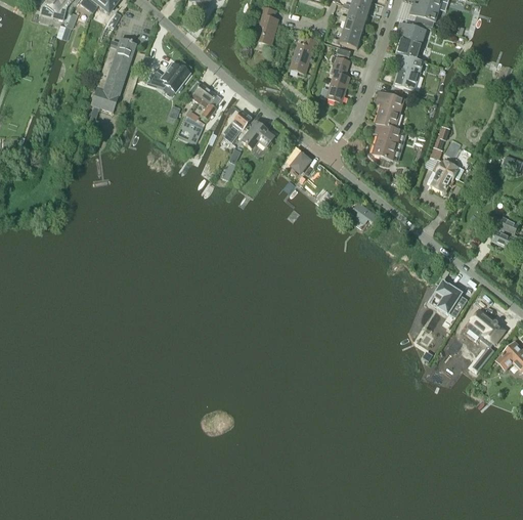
[(39,0),(38,1),(43,5),(41,13),(63,18),(67,5),(71,0),(39,0)]
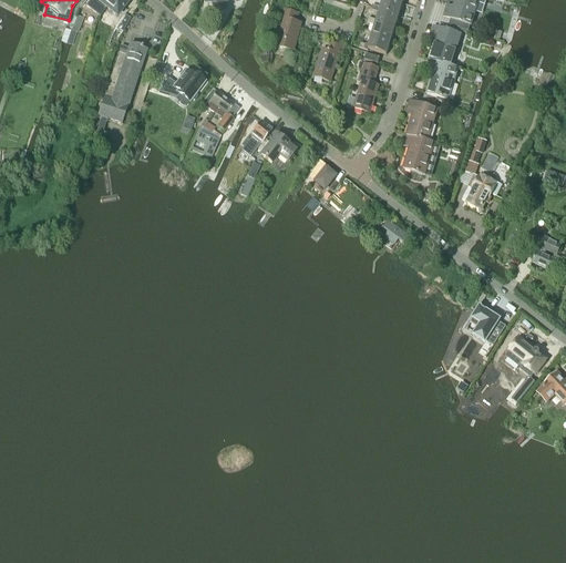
[(107,4),(111,0),(89,0),(88,2),(101,13),(107,4)]
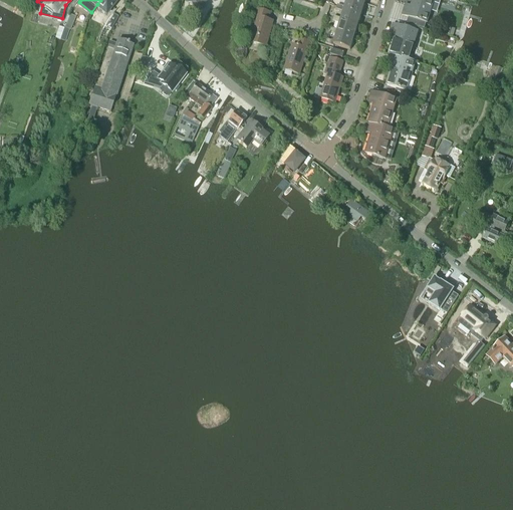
[(106,12),(116,0),(100,0),(97,4),(106,12)]
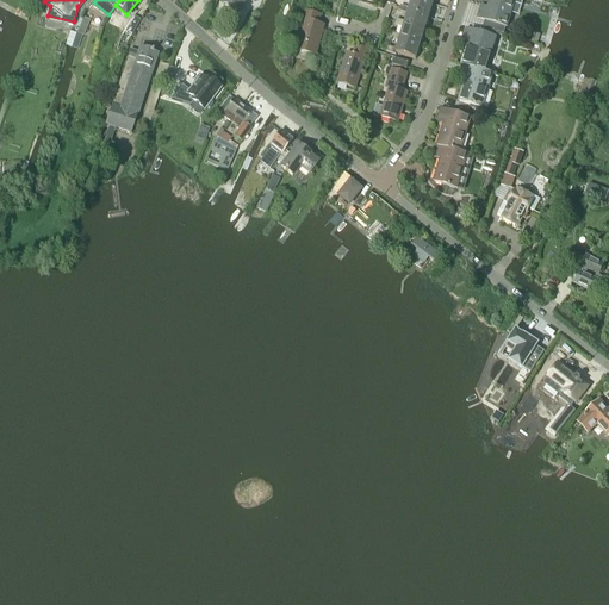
[(401,5),(401,7),(409,10),(410,7),(429,14),(434,0),(403,0),(402,1),(401,5)]
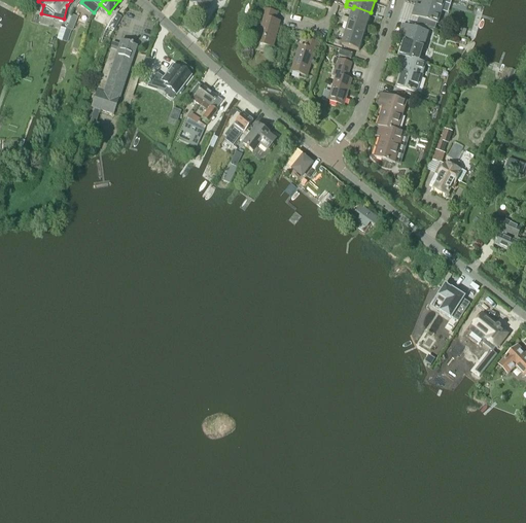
[(415,5),(413,12),(439,20),(445,0),(423,0),(421,7),(415,5)]
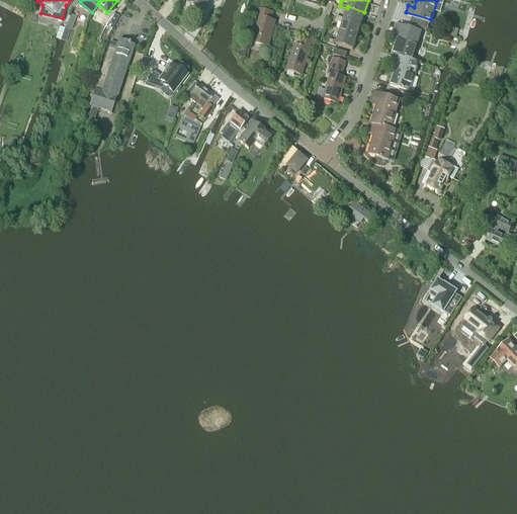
[(269,44),(276,18),(271,16),(273,9),(260,6),(258,14),(261,14),(254,39),(269,44)]
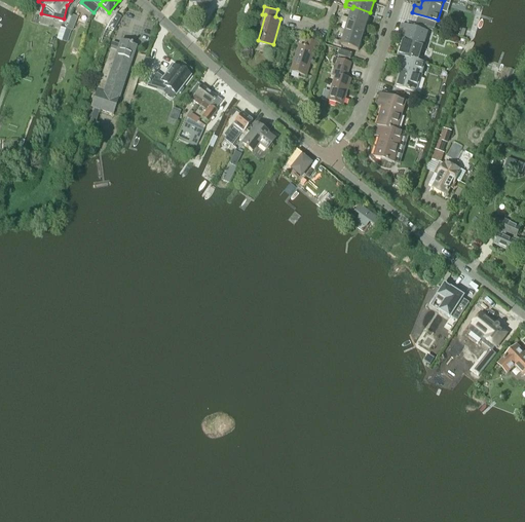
[(343,13),(341,17),(349,21),(349,19),(367,24),(370,12),(353,6),(352,8),(350,15),(343,13)]
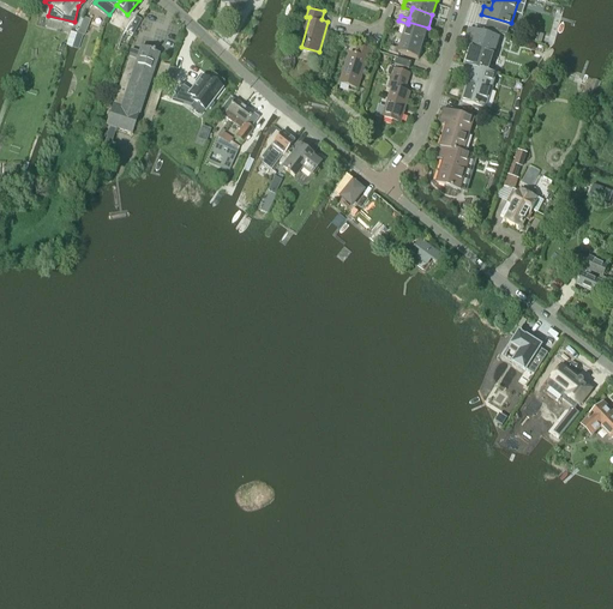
[(84,13),(78,29),(85,31),(91,16),(84,13)]
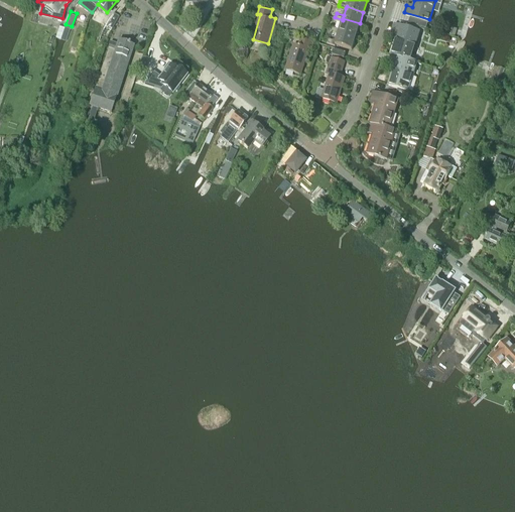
[(113,11),(105,24),(112,27),(119,14),(113,11)]
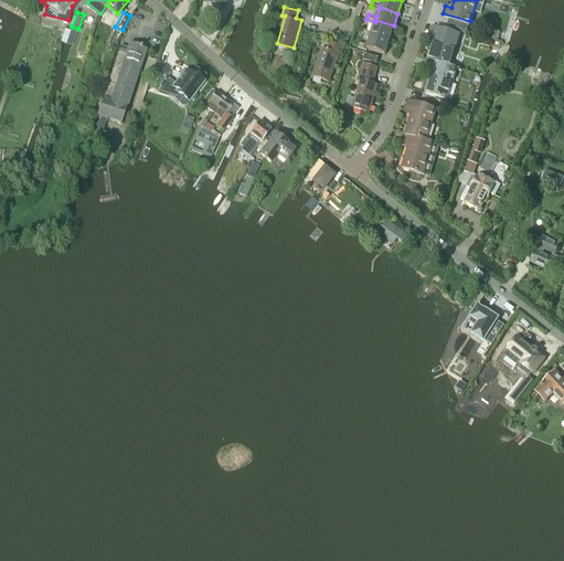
[(364,27),(363,32),(371,34),(372,32),(390,38),(394,25),(375,20),(375,22),(372,30),(364,27)]
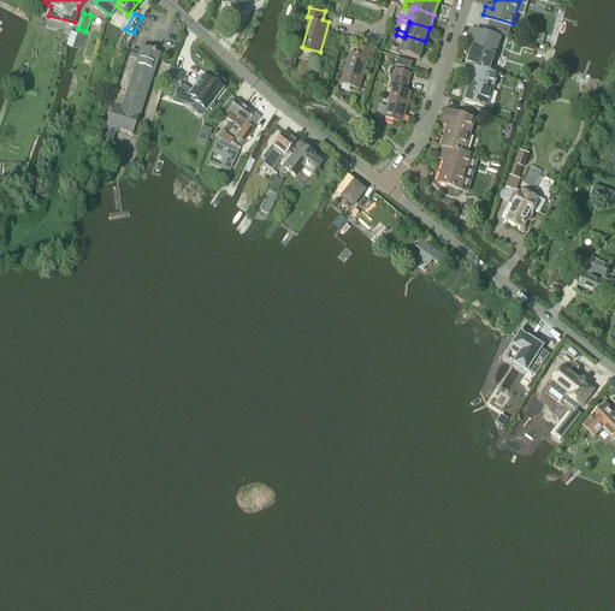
[(491,69),(502,34),(472,24),(469,33),(477,35),(468,61),(491,69)]
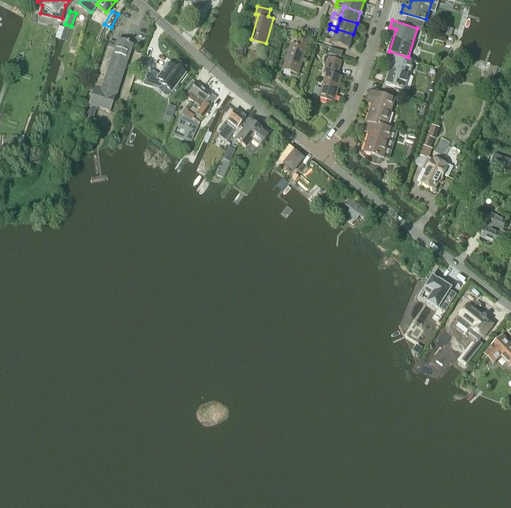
[(319,33),(318,38),(325,40),(333,43),(333,41),(350,46),(353,34),(337,29),(336,31),(334,38),(326,36),(319,33)]
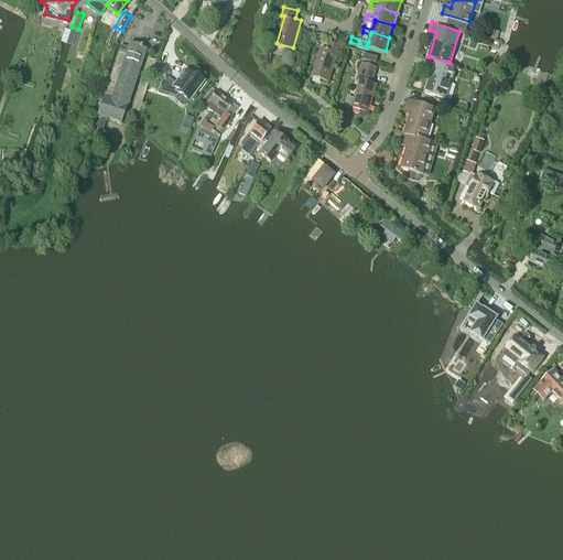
[(142,45),(142,44),(130,40),(129,45),(121,42),(119,49),(104,95),(98,112),(101,114),(93,139),(99,141),(107,116),(122,120),(128,103),(147,46),(142,45)]
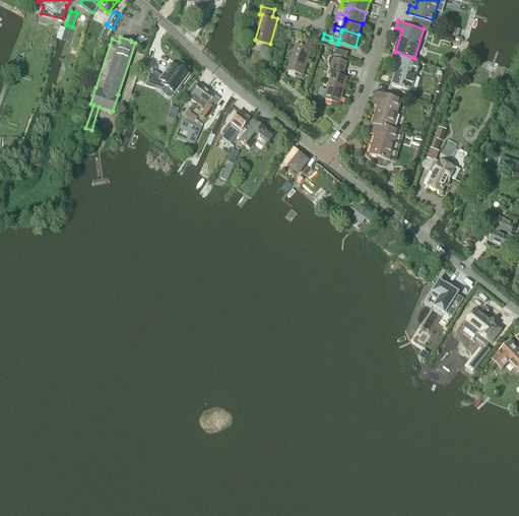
[(314,48),(316,41),(304,37),(302,44),(297,42),(288,67),(304,72),(312,48),(314,48)]
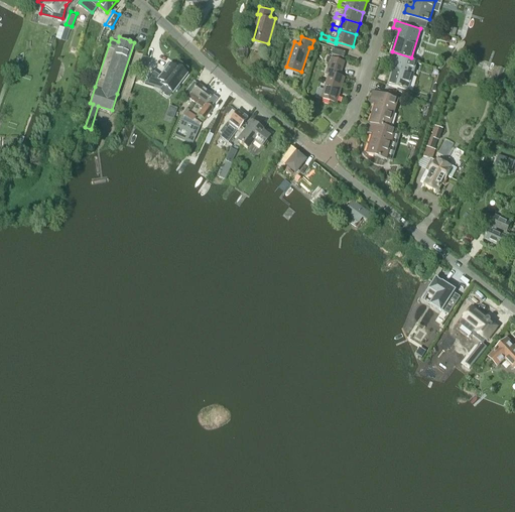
[(345,54),(346,49),(334,45),(333,51),(345,54)]
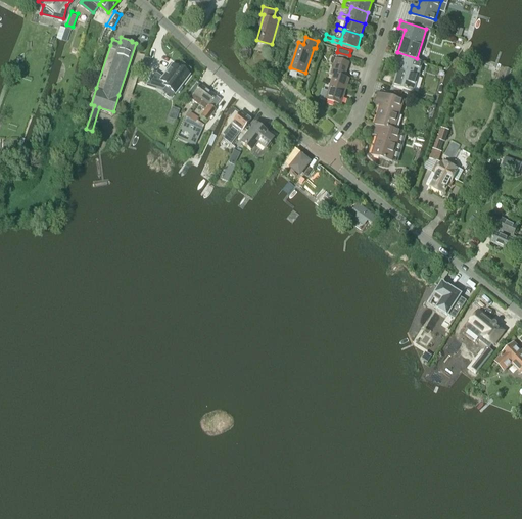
[(397,52),(395,59),(401,60),(394,83),(414,89),(423,60),(417,58),(397,52)]
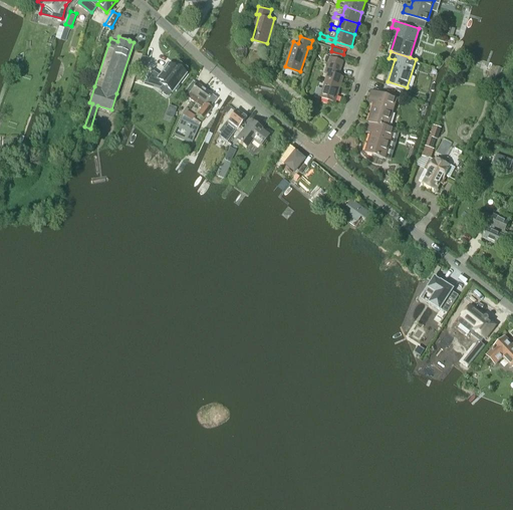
[(315,93),(321,95),(335,99),(343,74),(339,73),(343,58),(331,54),(329,60),(326,69),(328,70),(324,86),(318,84),(315,93)]
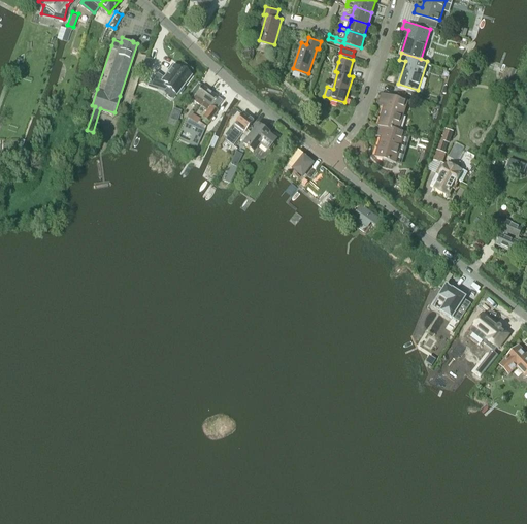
[(158,70),(149,83),(166,88),(168,85),(177,92),(179,90),(182,91),(185,87),(183,86),(192,73),(179,64),(178,66),(174,63),(170,67),(167,71),(164,75),(158,70)]
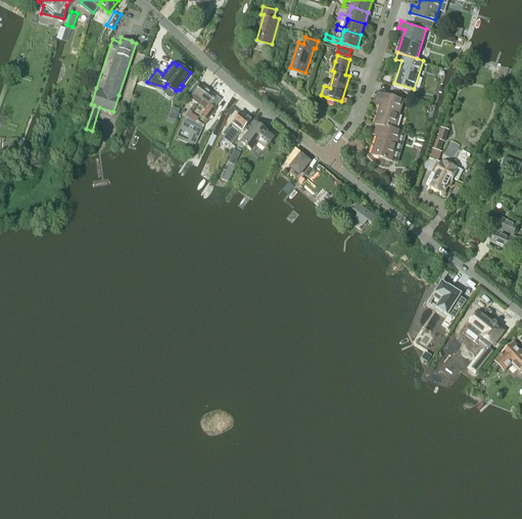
[(201,102),(211,89),(201,82),(191,95),(201,102)]
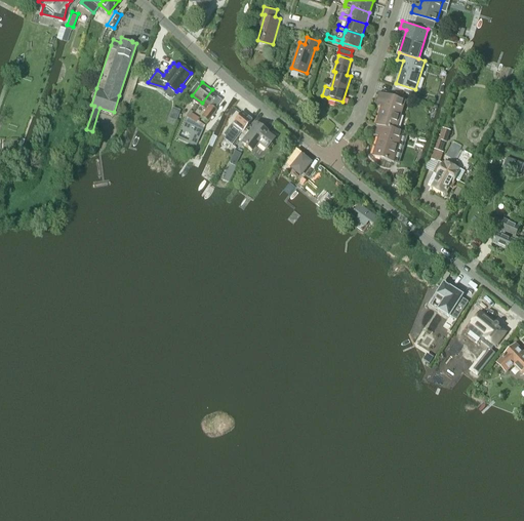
[(128,87),(124,99),(129,102),(133,88),(128,87)]
